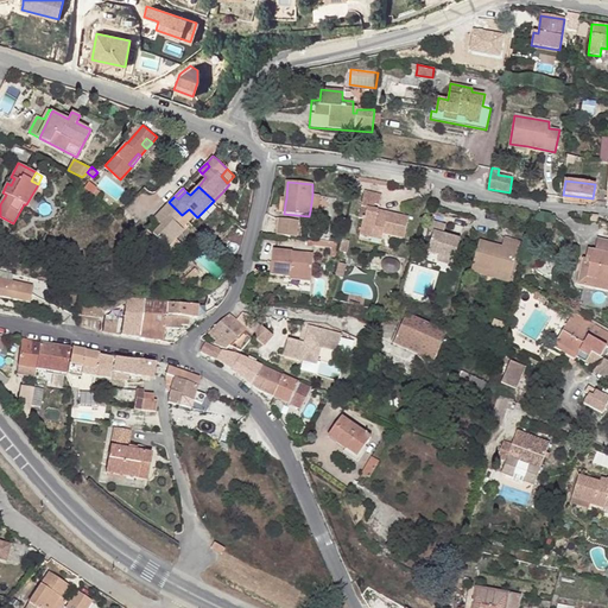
[(228,197),(223,191),(214,201),(220,207),(228,197)]
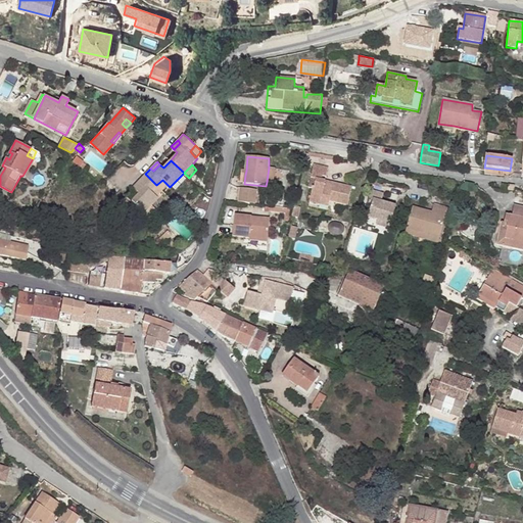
[(326,186),(327,181),(321,180),(321,176),(325,177),(327,168),(313,164),(310,178),(316,179),(314,189),(312,188),(307,201),(319,203),(320,199),(328,201),(328,200),(346,204),(350,186),(332,182),(331,187),(326,186)]
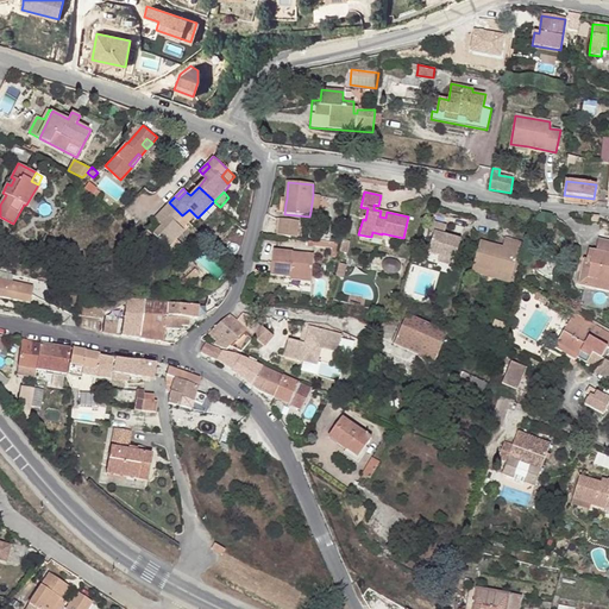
[(338,198),(313,195),(311,212),(337,214),(338,198)]
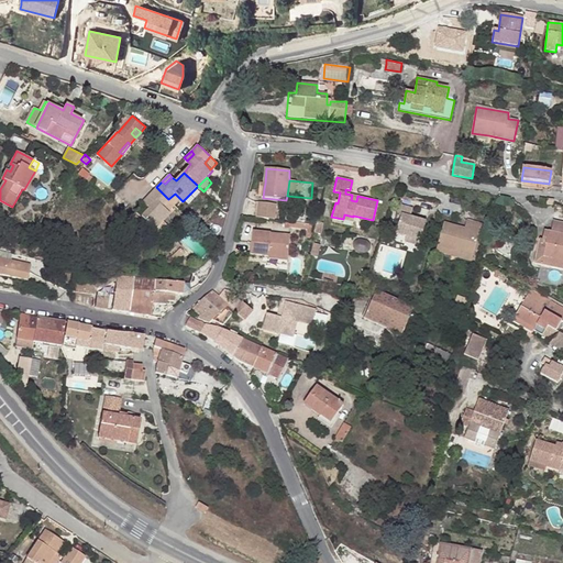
[(196,199),(203,191),(198,186),(190,194),(196,199)]
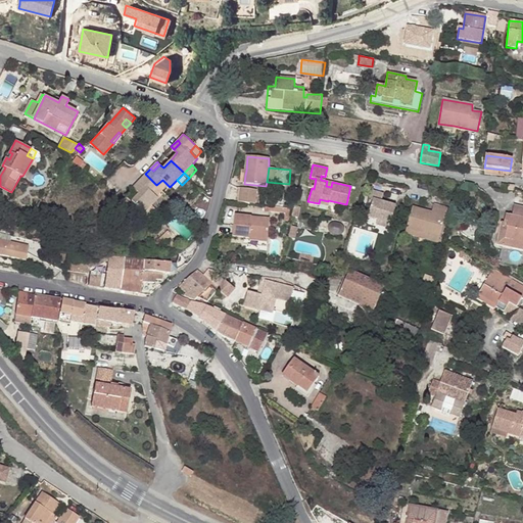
[(151,191),(156,185),(145,174),(139,180),(142,183),(136,189),(139,193),(132,200),(145,214),(152,206),(159,198),(157,197),(151,191)]
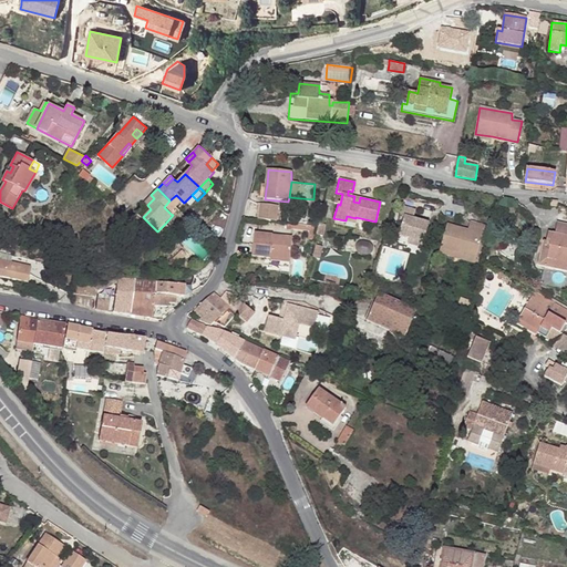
[(154,198),(151,195),(144,203),(147,205),(154,198)]
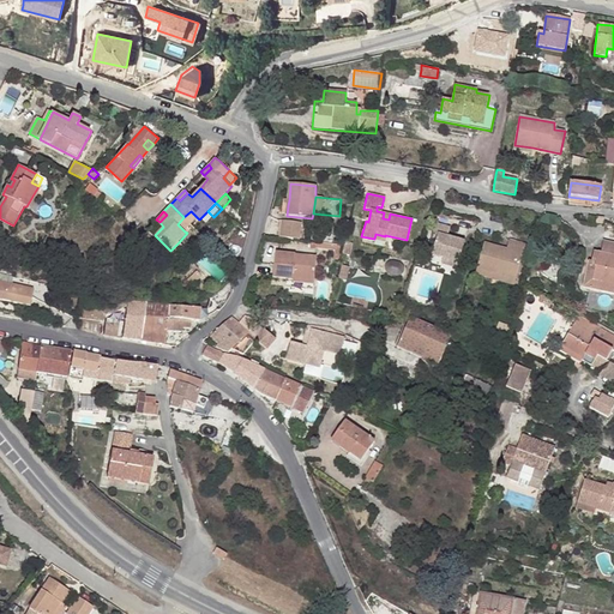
[(191,224),(198,218),(191,211),(184,217),(191,224)]
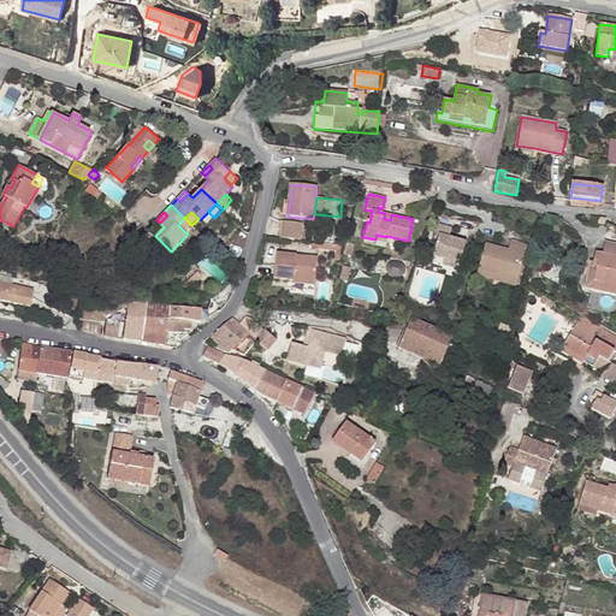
[(191,225),(184,218),(178,225),(185,232),(191,225)]
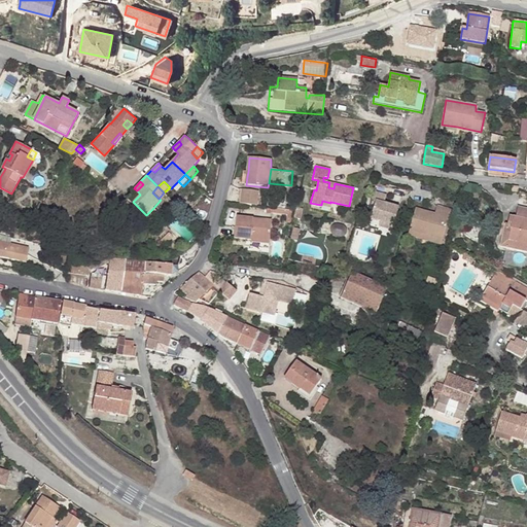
[(376,201),(373,211),(371,218),(380,220),(394,224),(398,207),(384,203),(386,195),(373,190),(371,200),(376,201)]
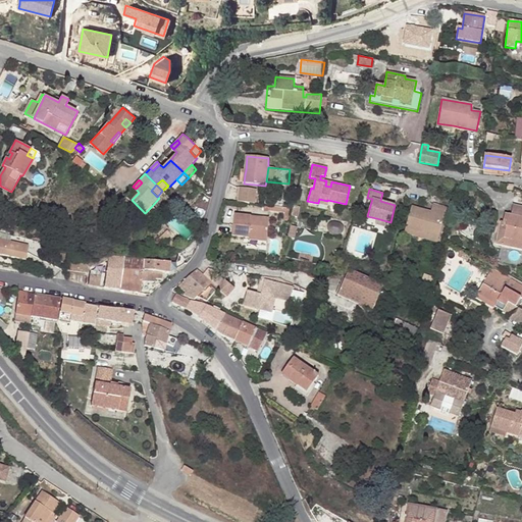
[(432,212),(413,207),(407,227),(439,239),(449,208),(435,204),(432,212)]
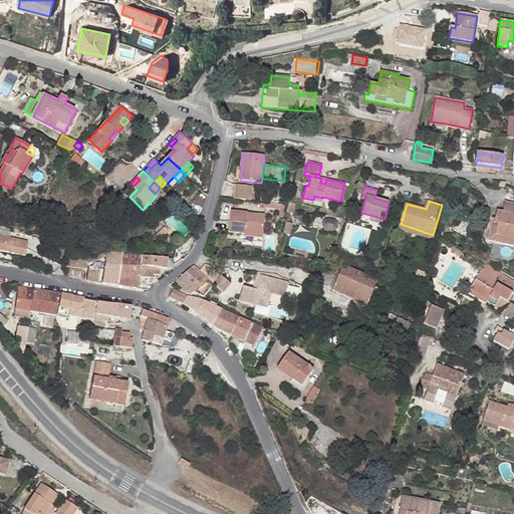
[(288,206),(286,212),(292,213),(295,203),(289,202),(288,206)]
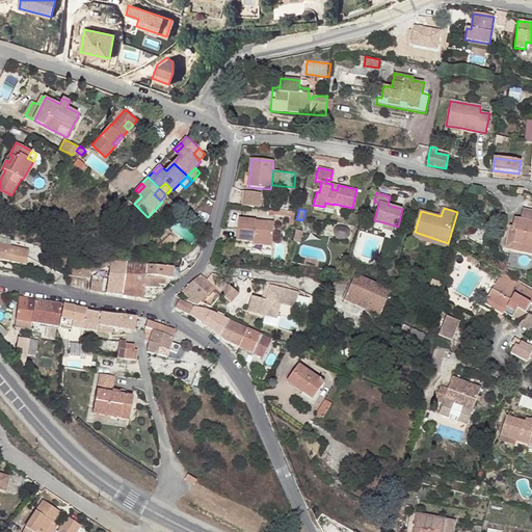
[(160,215),(155,210),(148,217),(154,222),(160,215)]
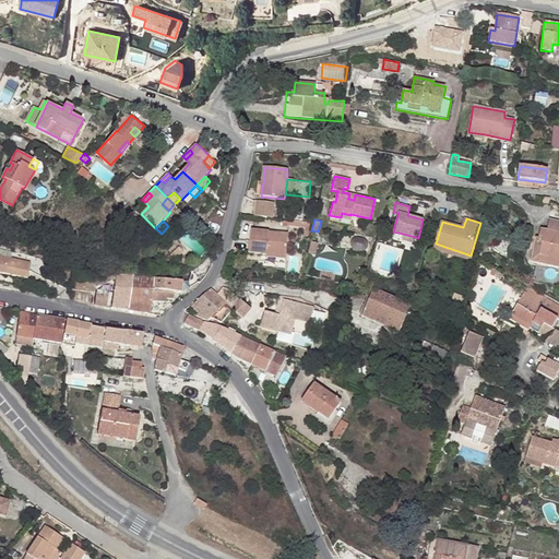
[(531,263),(538,265),(540,257),(558,260),(558,222),(549,221),(547,232),(540,230),(538,238),(535,238),(531,263)]
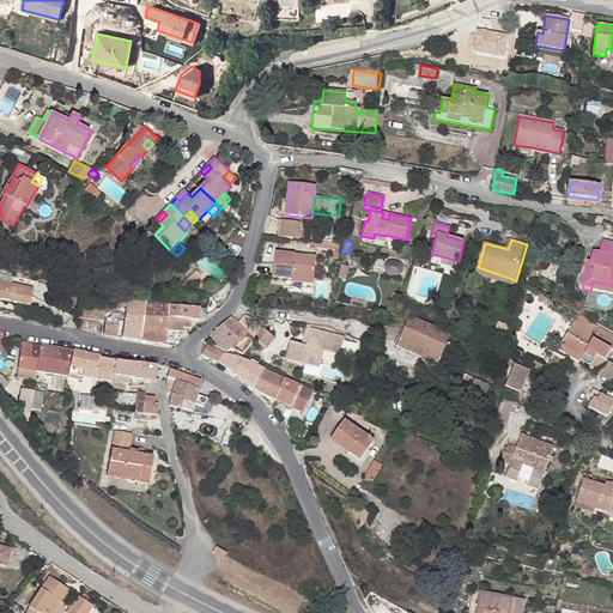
[(315,258),(274,253),(271,278),(291,280),(291,278),(311,280),(315,258)]
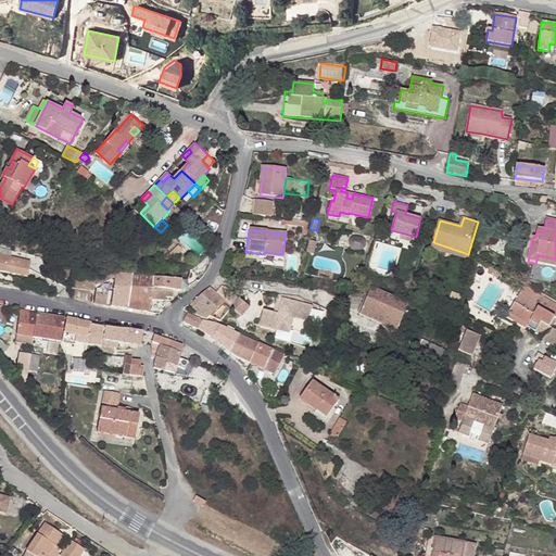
[(414,242),(416,237),(401,232),(400,239),(414,242)]
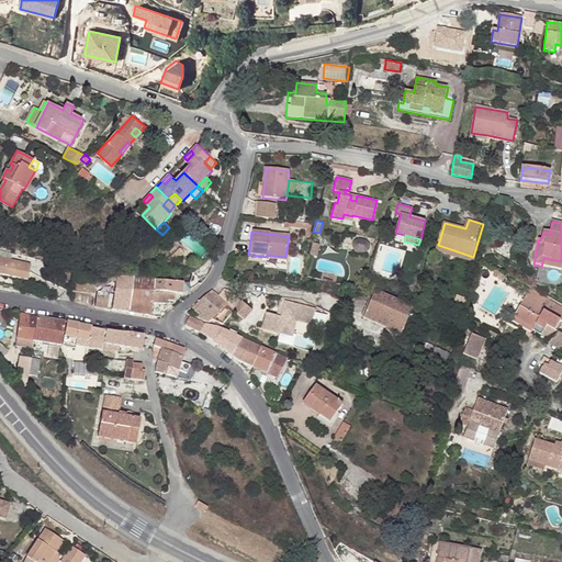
[(321,244),(314,243),(311,255),(317,256),(321,244)]
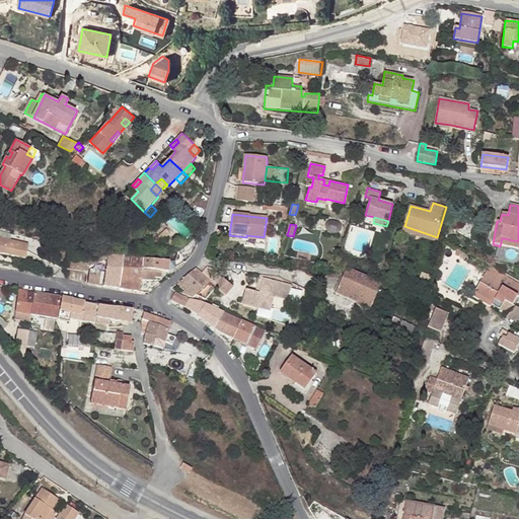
[(437,237),(404,226),(402,231),(435,242),(437,237)]
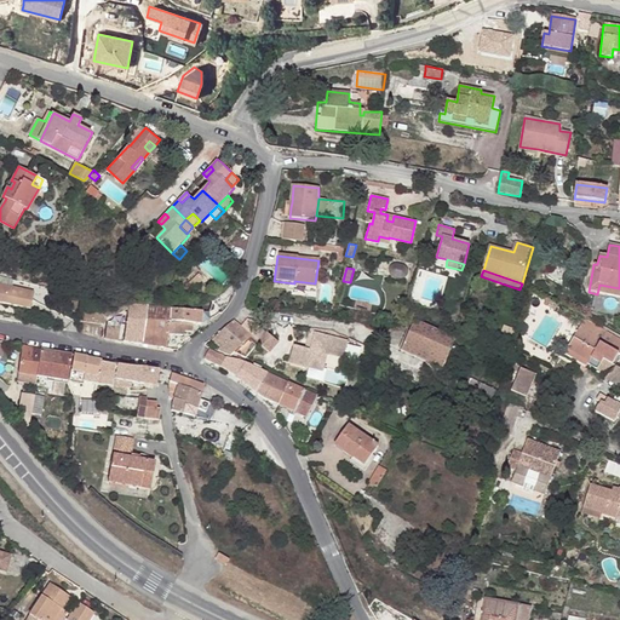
[(34,292),(0,282),(0,285),(34,296),(34,292)]
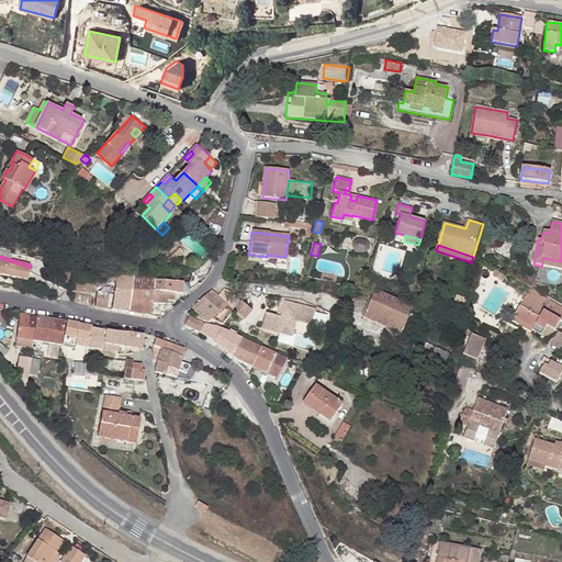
[(0,272),(27,280),(31,268),(0,258),(0,272)]
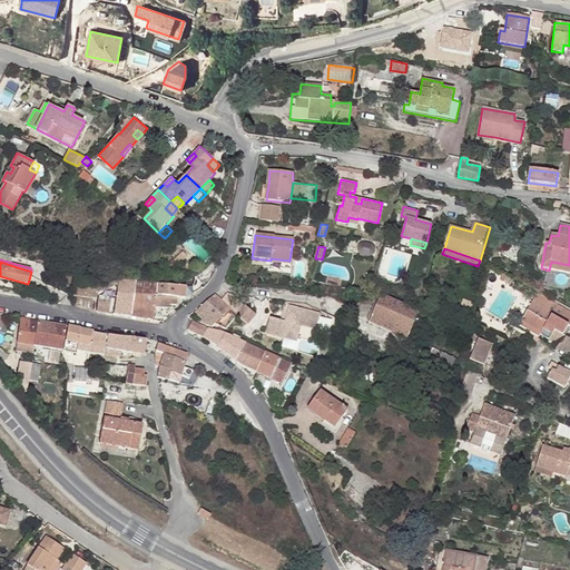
[(569,274),(569,265),(551,262),(549,271),(569,274)]
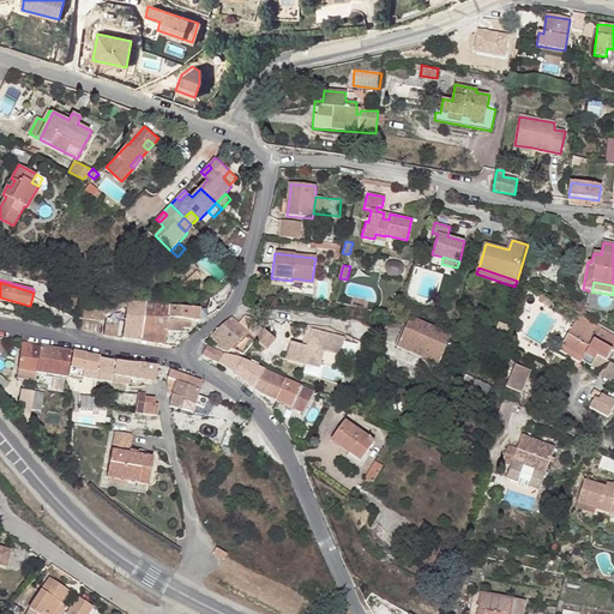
[(553,302),(545,298),(543,300),(541,300),(539,304),(549,308),(553,302)]
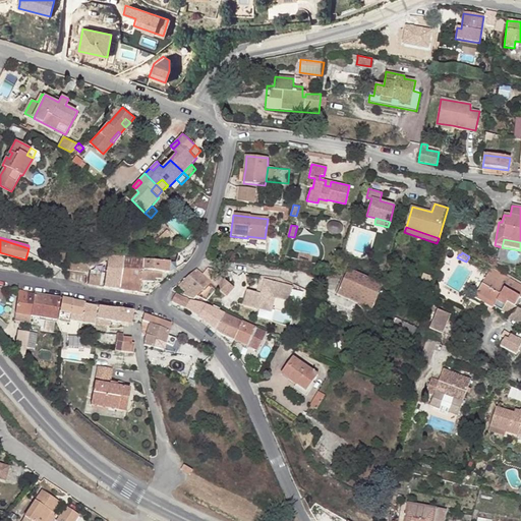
[(127,253),(122,254),(121,270),(141,270),(142,257),(142,254),(127,253)]
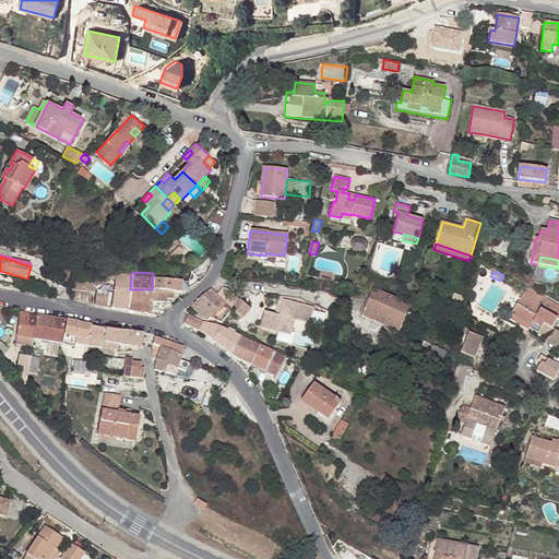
[(130,289),(131,273),(118,275),(113,308),(127,310),(130,289)]
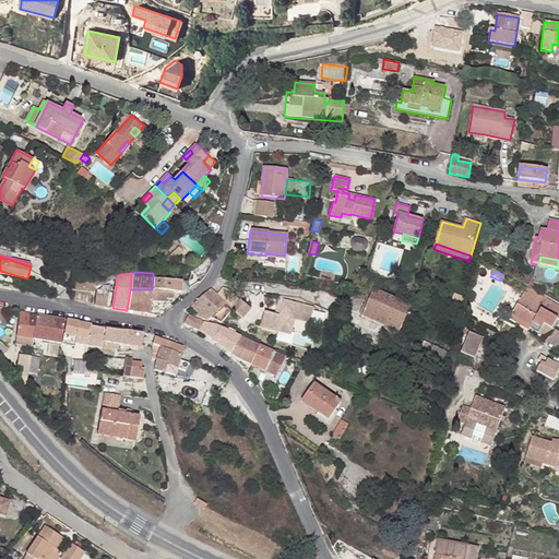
[(176,278),(161,277),(153,276),(152,289),(152,290),(154,290),(174,293),(176,278)]
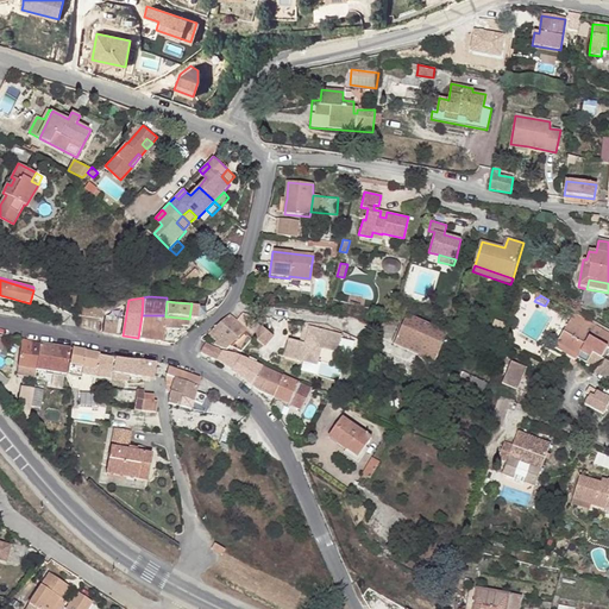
[(245,314),(238,322),(246,331),(240,338),(249,344),(255,338),(263,328),(255,315),(245,314)]
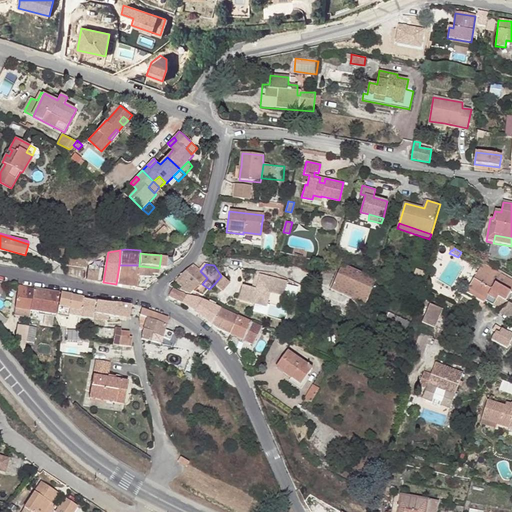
[(511,288),(511,280),(483,264),(468,289),(486,300),(486,301),(493,305),(498,297),(505,301),(511,288)]
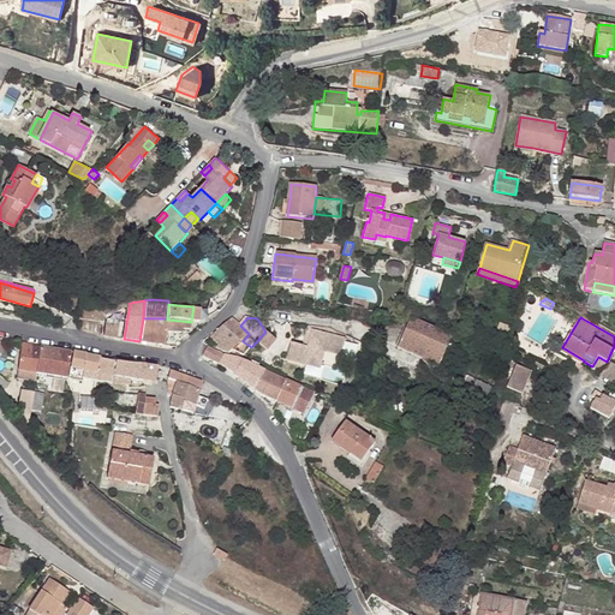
[(139,341),(166,345),(167,333),(169,320),(167,320),(167,318),(143,318),(139,341)]
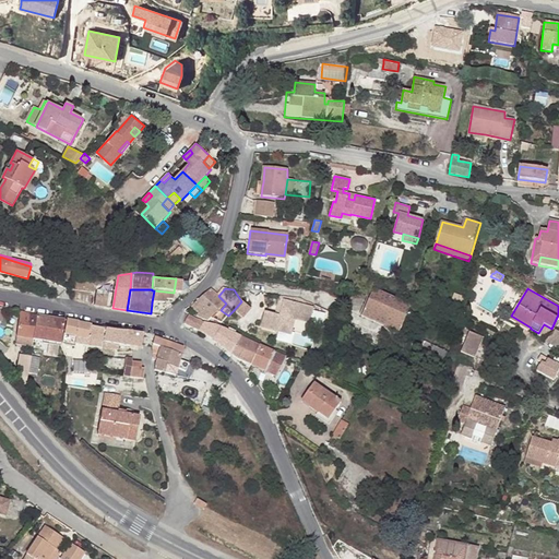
[(203,312),(211,319),(221,310),(226,304),(218,296),(212,289),(194,305),(203,312)]
